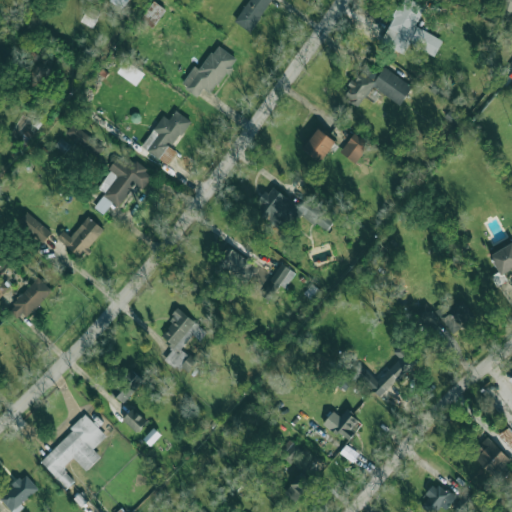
[(128,0),(109,0),(109,1),(122,9),(128,0)]
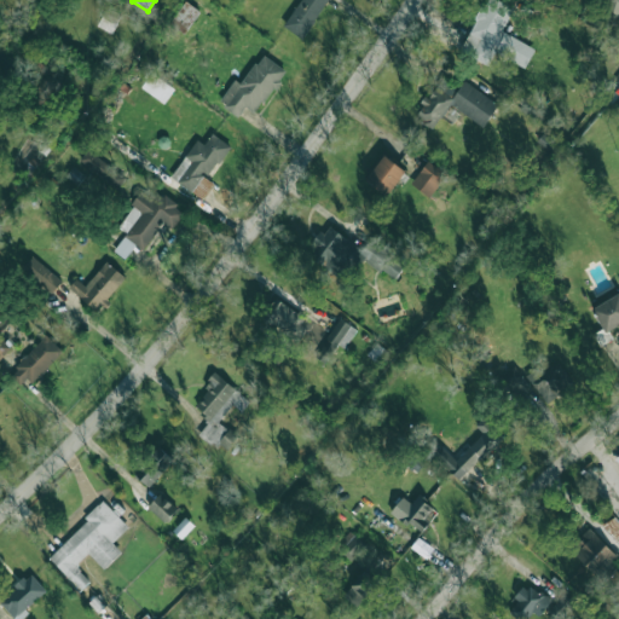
[(302,39),(329,0),(301,0),(283,25),(302,39)]
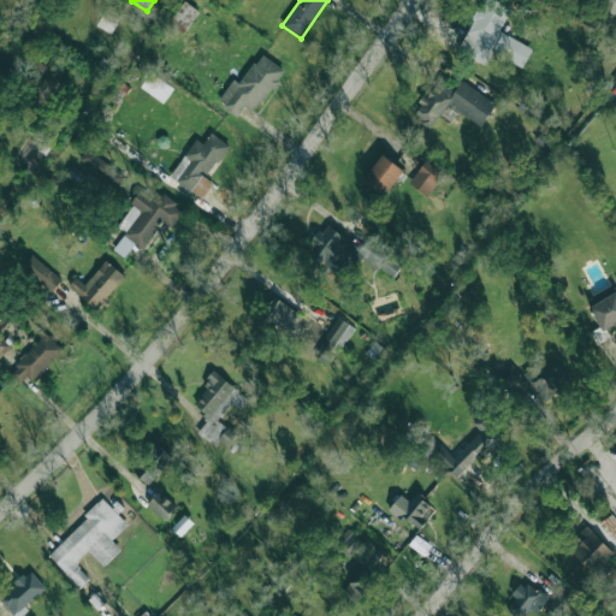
[(511,9),(495,0),(483,0),(458,51),(486,65),(492,52),(523,67),(533,46),(501,30),(511,9)]
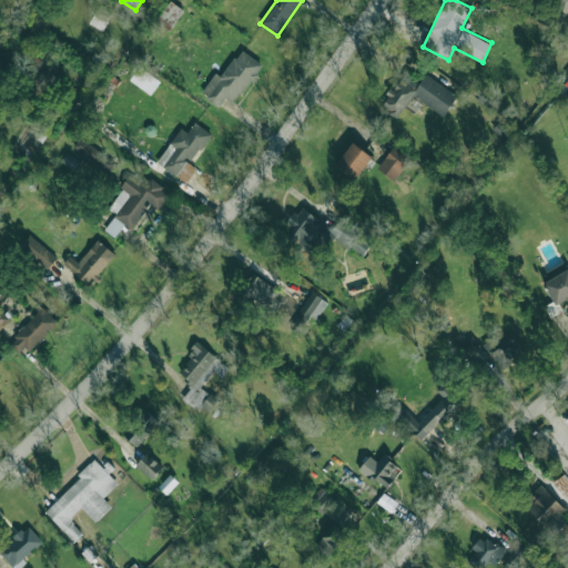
[(567,0),(557,0),(558,12),(567,11),(567,0)]
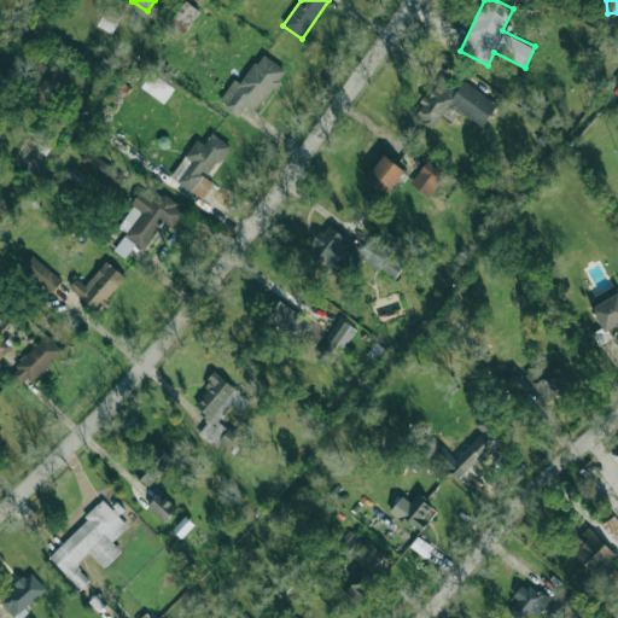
[(169,23),(185,34),(200,11),(185,1),(169,23)]
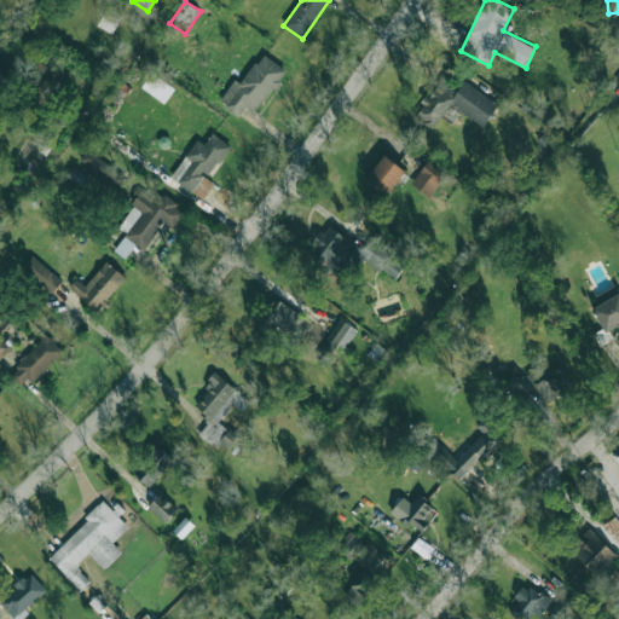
[(97,25),(110,34),(122,15),(109,6),(97,25)]
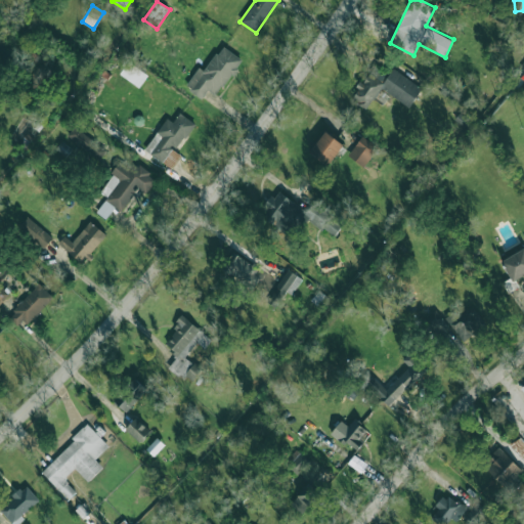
[(242,59),(222,46),(205,72),(199,68),(185,87),(203,98),(208,90),(217,96),(242,59)]
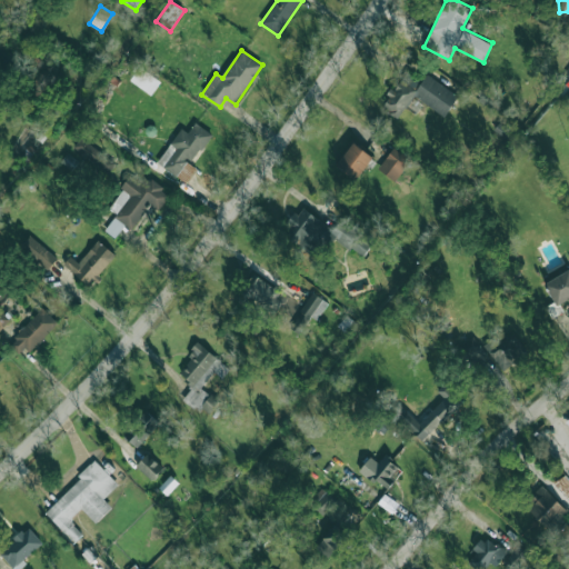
[(151,95),(160,81),(139,67),(130,80),(151,95)]
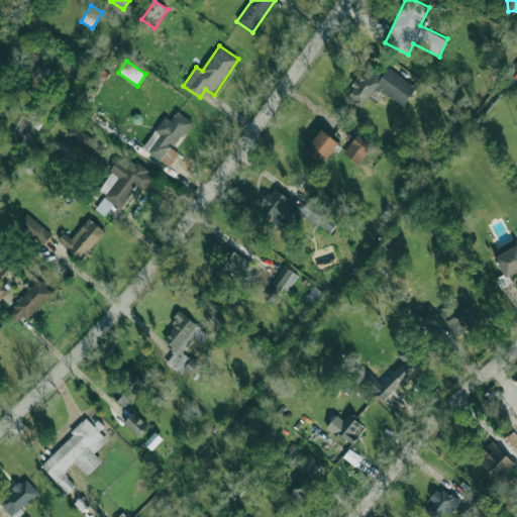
[(362,109),(375,88),(404,106),(416,86),(387,68),(384,74),(369,64),(346,100),(362,109)]
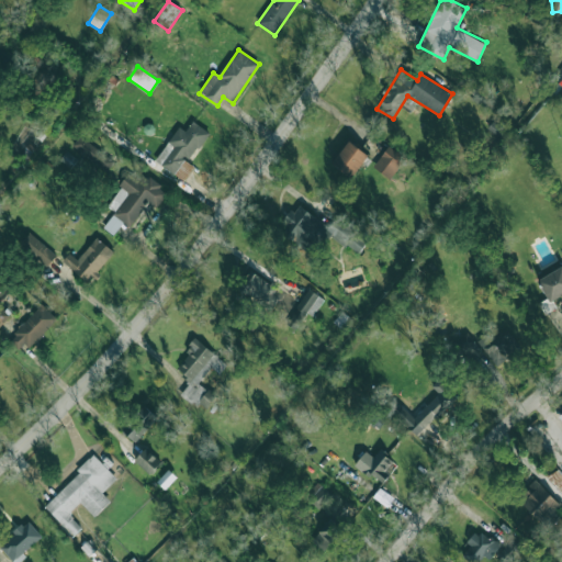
[(179,127),(155,160),(184,182),(194,167),(189,163),(210,133),(193,121),(186,132),(179,127)]
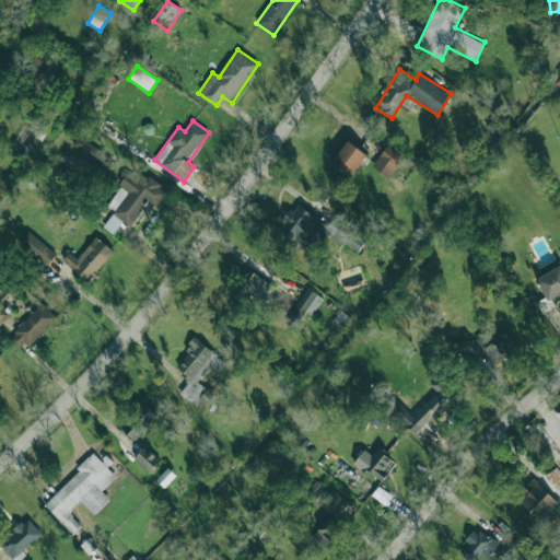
[(72,143),(101,166),(108,156),(80,135),(72,143)]
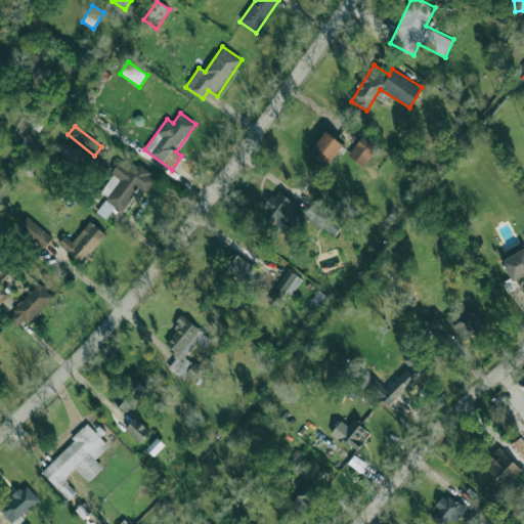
[(309,153),(328,166),(344,144),(325,131),(309,153)]
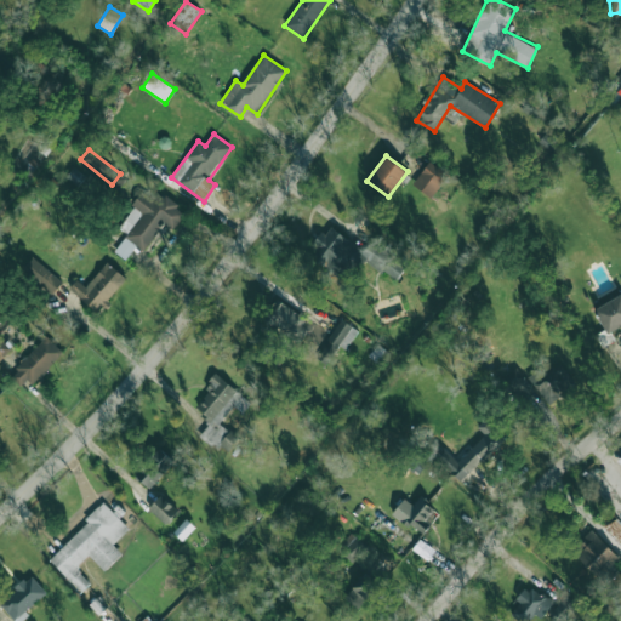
[(448,175),(429,161),(412,184),(431,199),(448,175)]
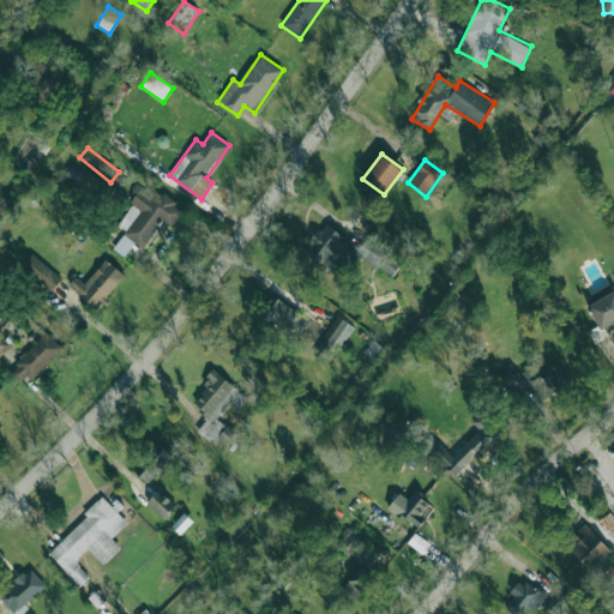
[(113,250),(125,257),(134,242),(143,248),(162,221),(172,228),(184,209),(155,190),(151,196),(142,188),(118,224),(126,230),(113,250)]
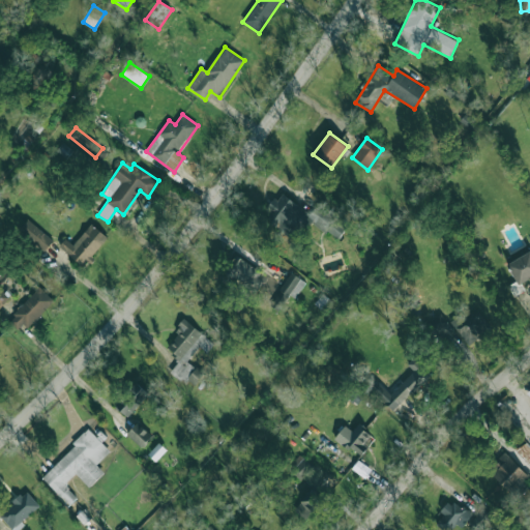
[(311,212),(278,194),(263,218),(296,239),(307,221),(339,240),(350,222),(318,201),(311,212)]
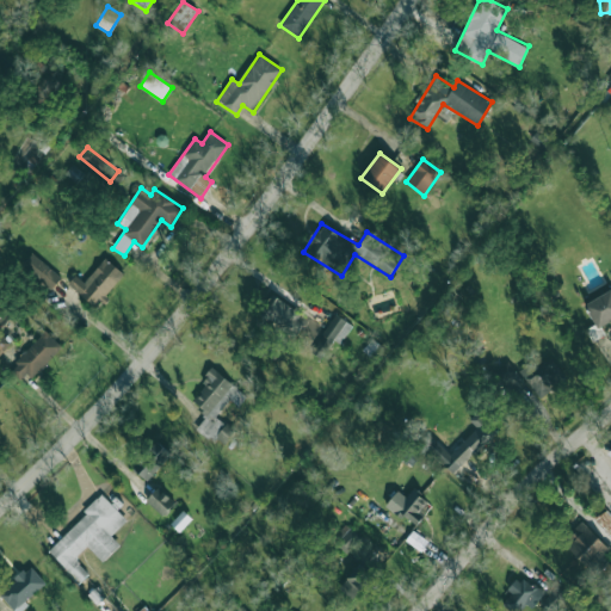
[(85,283),(75,276),(68,285),(98,308),(124,273),(104,258),(85,283)]
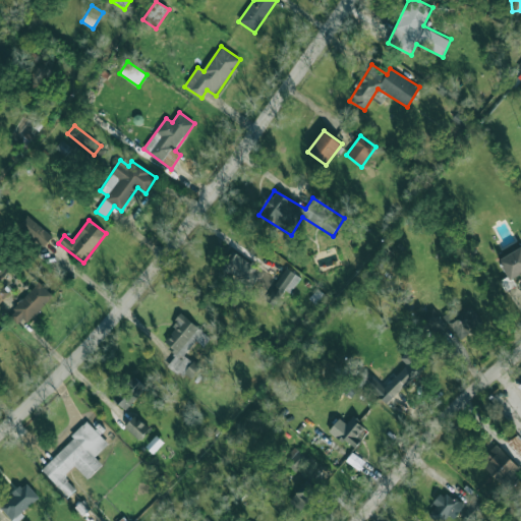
[(52,237),(34,221),(23,232),(43,248),(52,237)]
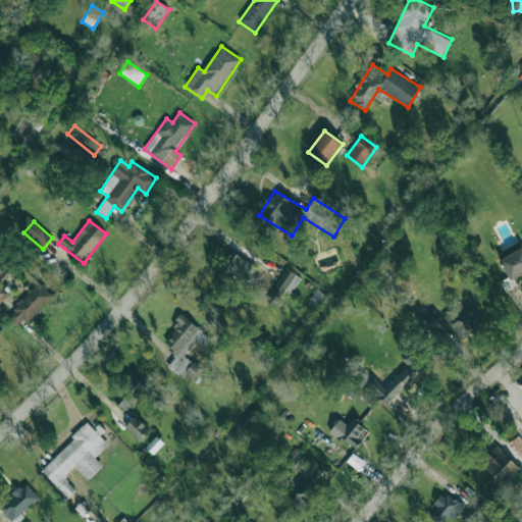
[(521,274),(521,247),(500,260),(511,280),(521,274)]
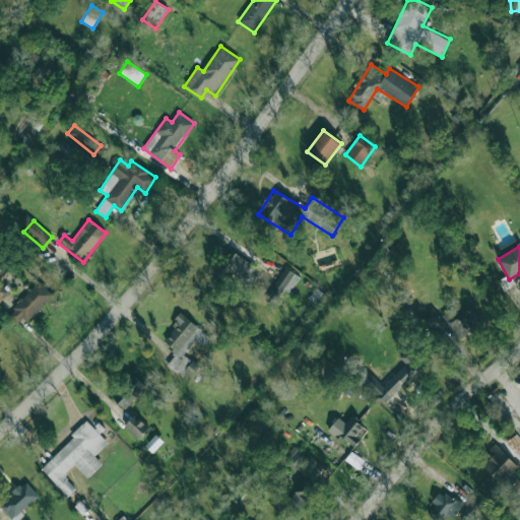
[(247,285),(258,268),(232,251),(220,268),(247,285)]
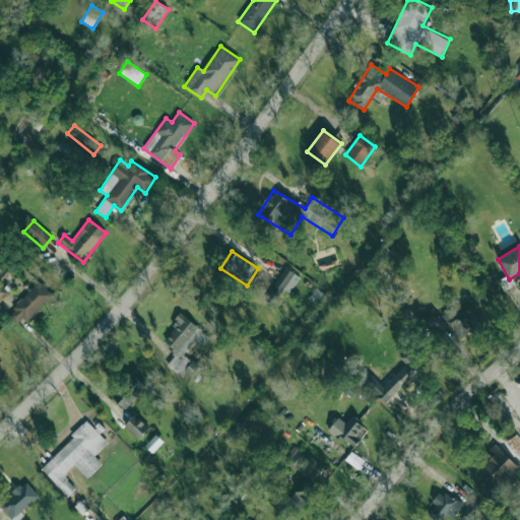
[(285,289),(289,293),(300,277),(286,268),(264,300),(274,306),(285,289)]
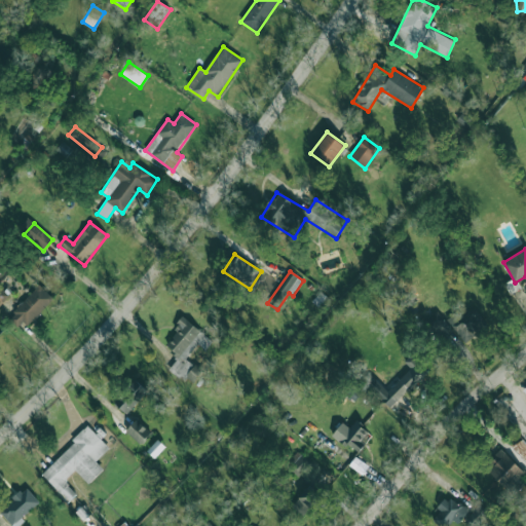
[(8,317),(22,330),(52,298),(39,286),(8,317)]
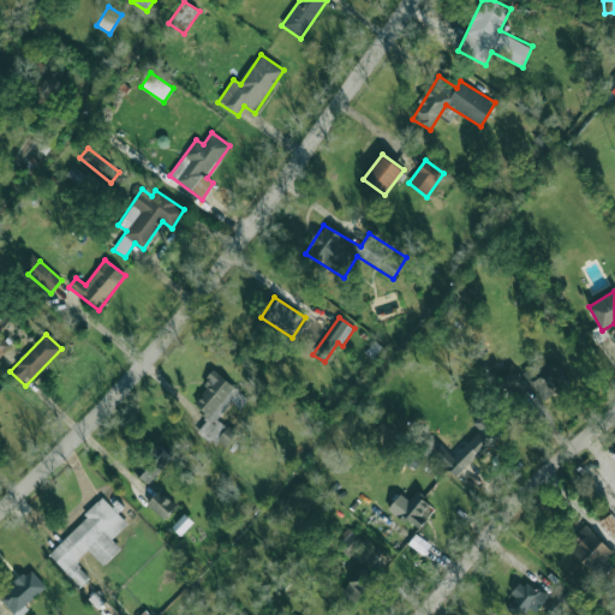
[(536,363),(523,374),(542,399),(568,378),(554,359),(541,369),(536,363)]
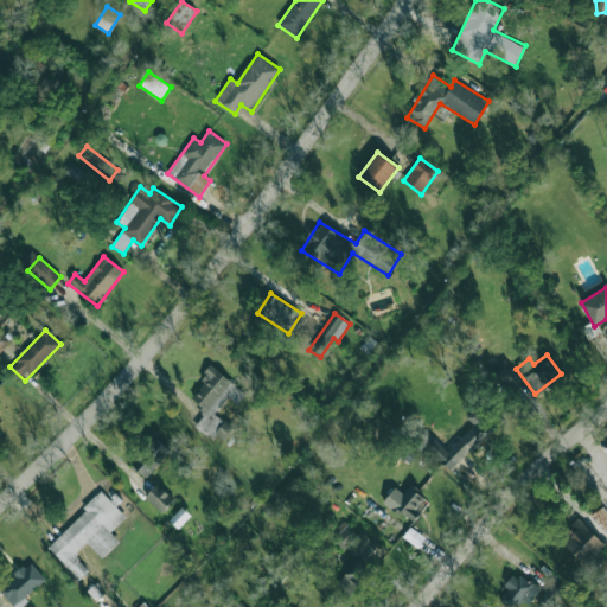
[(189,398),(205,411),(196,425),(221,443),(234,428),(216,414),(229,397),(237,403),(246,393),(212,368),(189,398)]
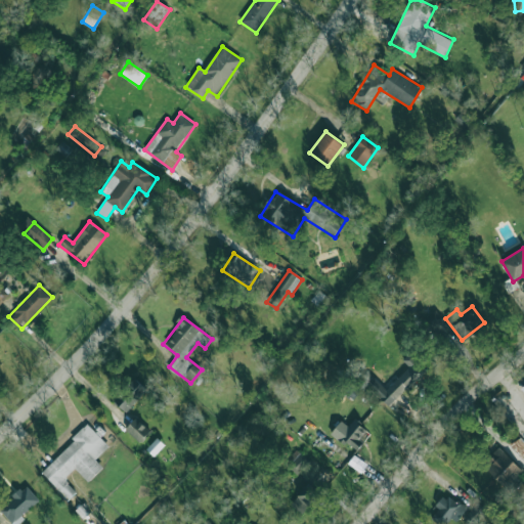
[(390,407),(426,369),(409,354),(402,360),(408,367),(387,390),(374,378),(366,385),(390,407)]
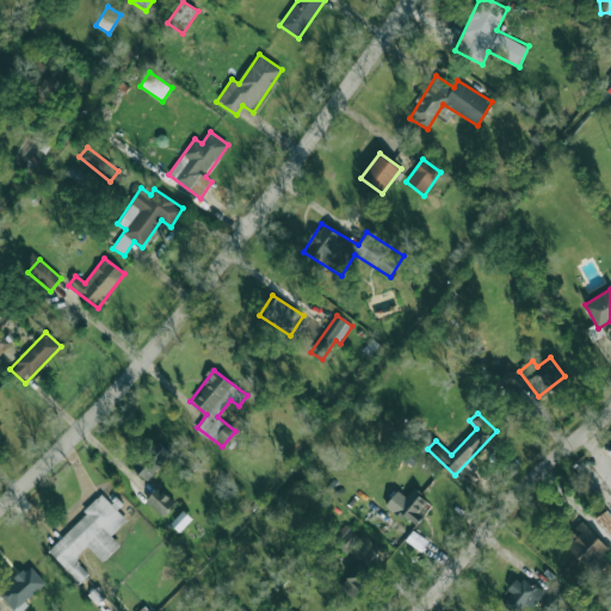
[(147,481),(172,455),(156,440),(131,467),(147,481)]
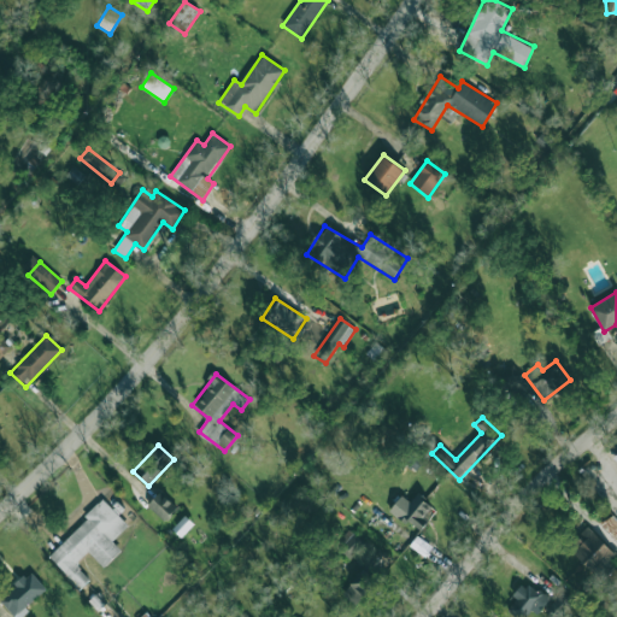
[(176,506),(159,492),(147,506),(165,521),(176,506)]
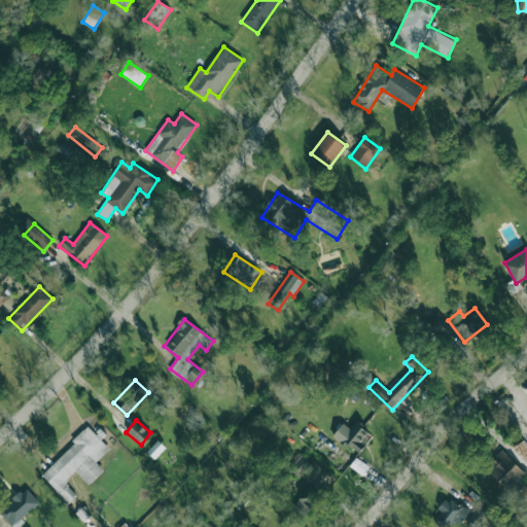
[(343,423),(332,436),(347,449),(349,446),(359,453),(366,444),(363,442),(370,433),(356,422),(350,429),(343,423)]
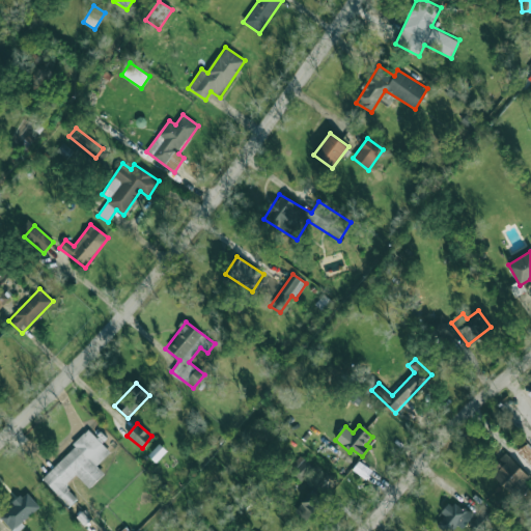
[(42,477),(70,506),(78,499),(64,485),(76,475),(89,488),(105,474),(96,466),(110,452),(90,430),(42,477)]
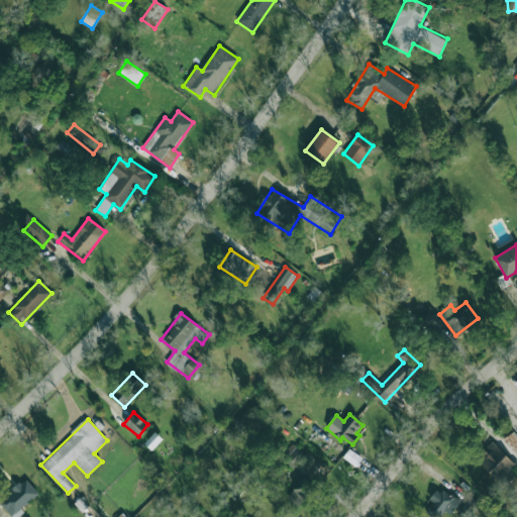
[(516,435),(513,431),(503,440),(516,455),(516,435)]
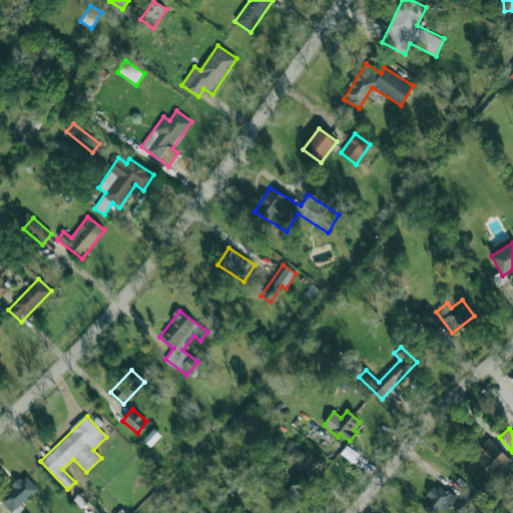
[(151,446),(161,436),(154,429),(143,440),(151,446)]
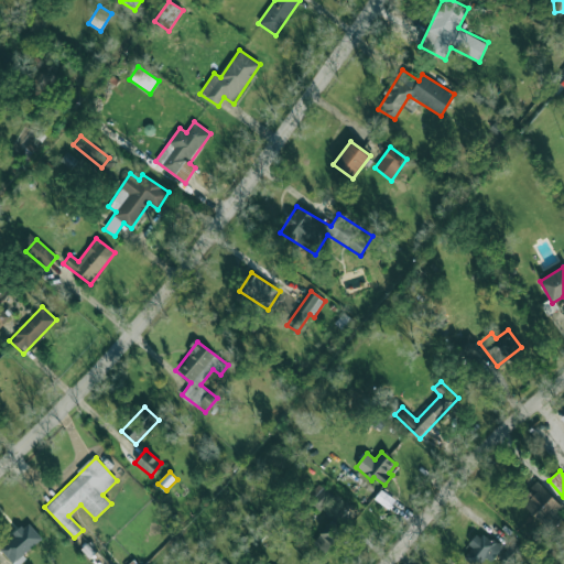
[(546,527),(563,508),(563,507),(537,481),(519,501),(546,527)]
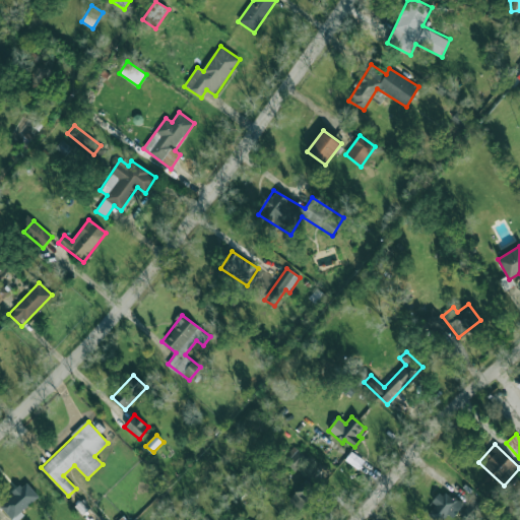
[(298,470),(306,455),(295,449),(286,465),(298,470)]
